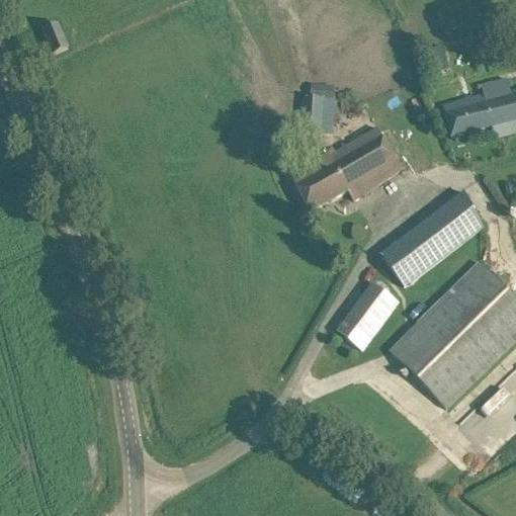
[(45,29),(56,55),(70,49),(60,23),(45,29)]
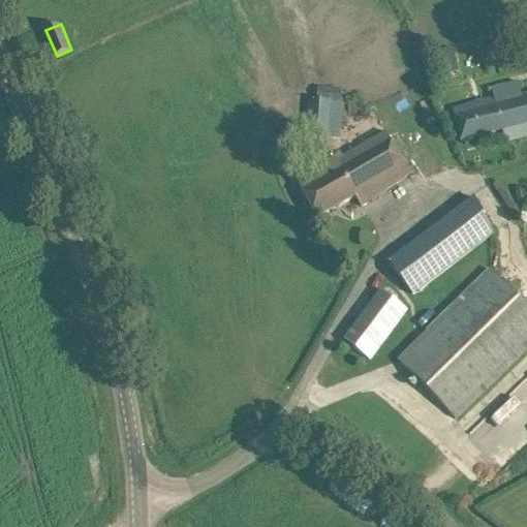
[(439,51),(447,74),(461,69),(453,45),(439,51)]
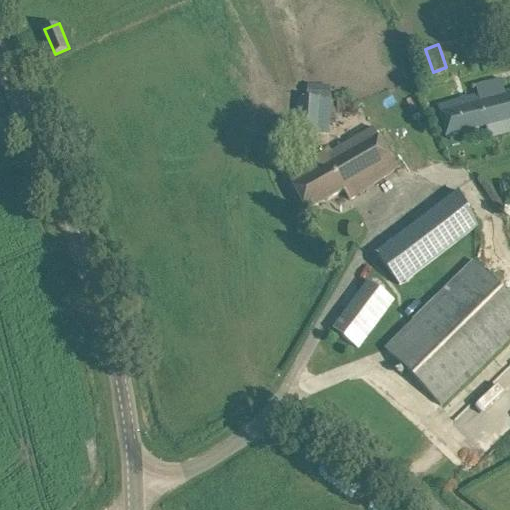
[(509,91),(505,92),(502,79),(478,86),(479,94),(440,105),(448,136),(487,126),(490,136),(509,131),(509,91)]
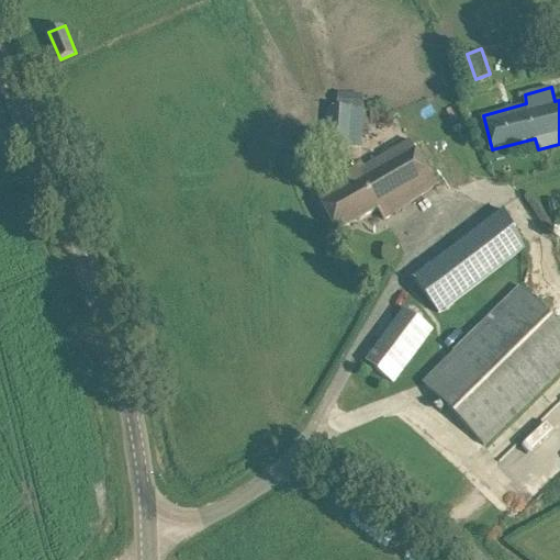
[(327,147),(350,149),(354,109),(332,107),(327,147)]
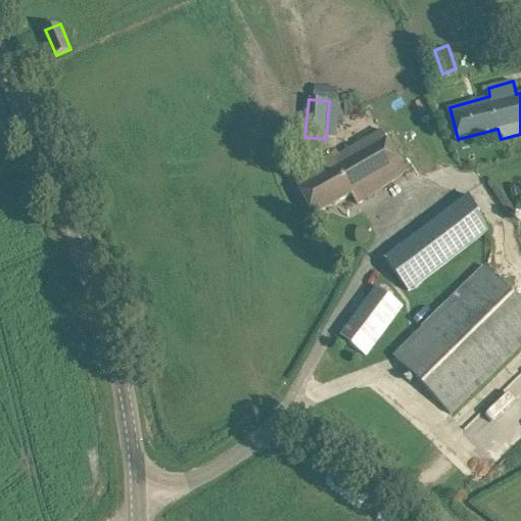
[(409,170),(397,153),(381,129),(296,179),(316,215),(353,193),(360,203),(409,170)]
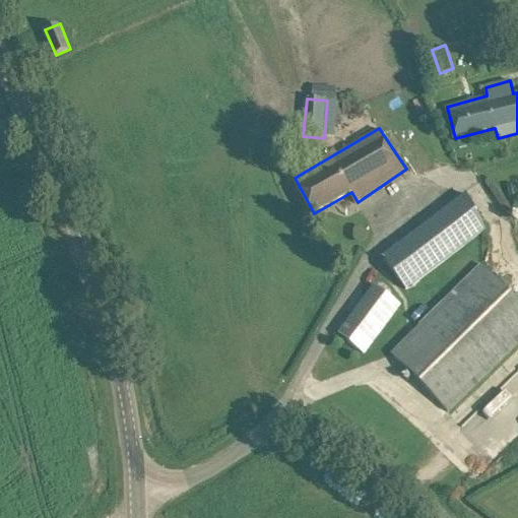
[(384,257),(407,287),(487,229),(468,193),(384,257)]
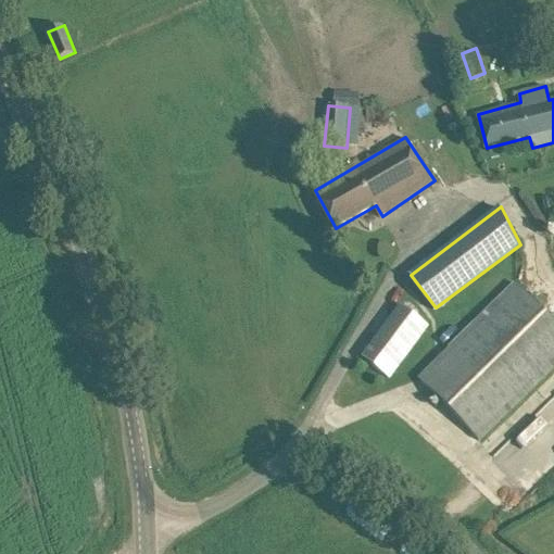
[(420,378),(480,439),(553,367),(553,318),(518,281),(420,378)]
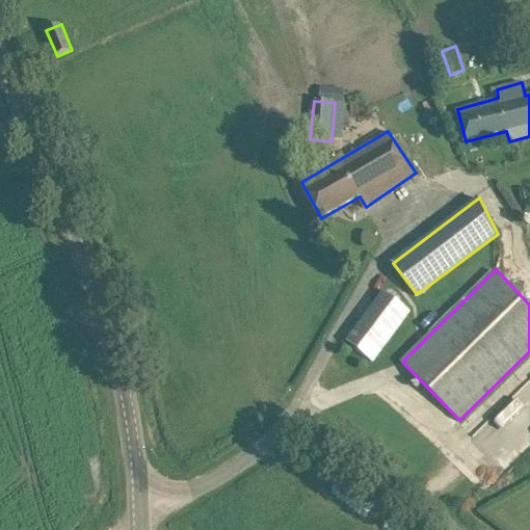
[(348,341),(373,361),(411,311),(386,291),(348,341)]
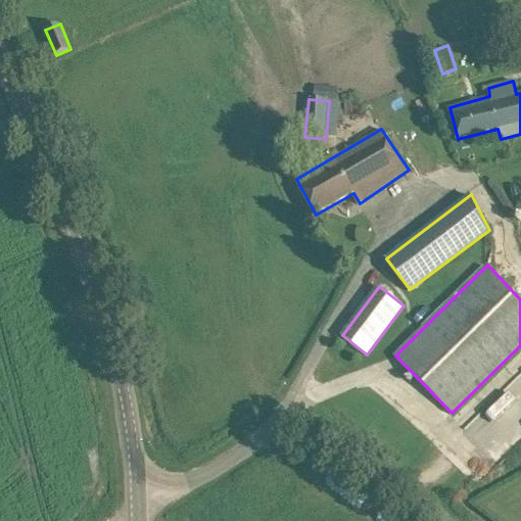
[(491,410),(496,415),(518,395),(513,390),(491,410)]
